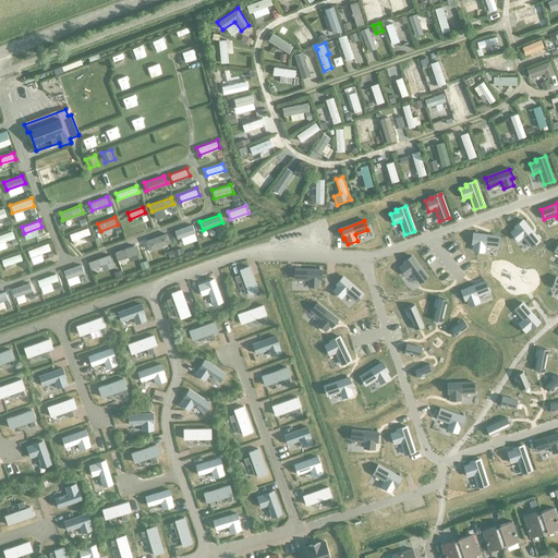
[(516,228),(510,232),(518,241),(523,237),(531,247),(538,241),(522,220),(514,227),(516,228)]
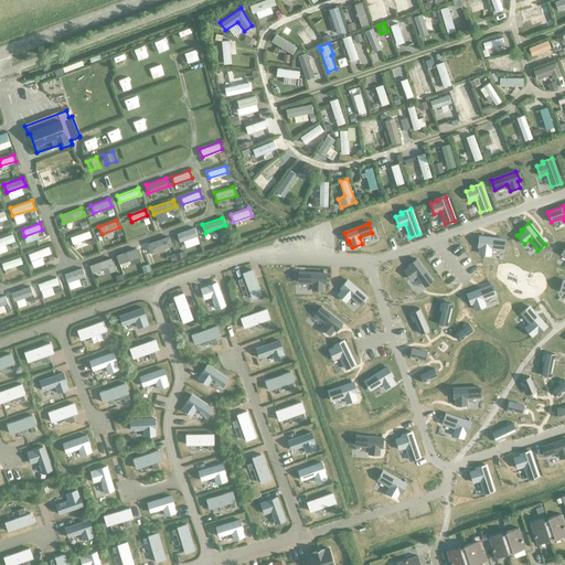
[(194,226),(177,233),(179,241),(198,235),(194,226)]
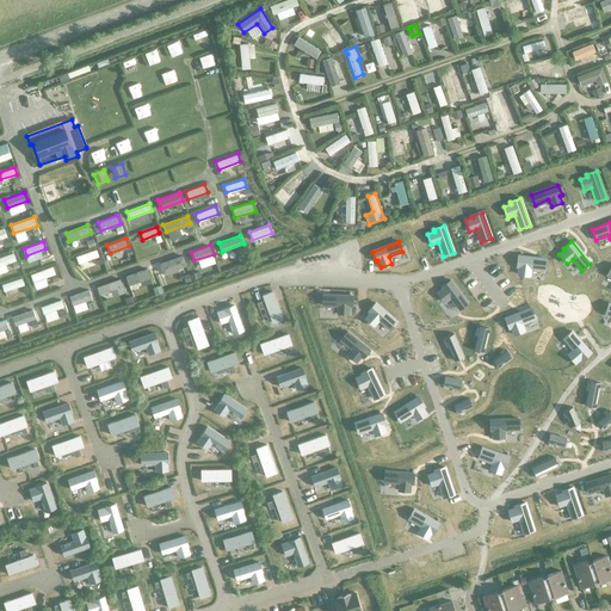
[(98,255),(96,248),(75,255),(78,263),(98,255)]
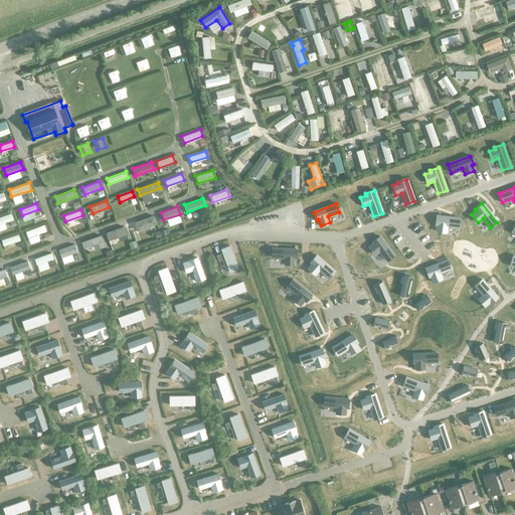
[(0,223),(13,219),(11,212),(0,216),(0,223)]
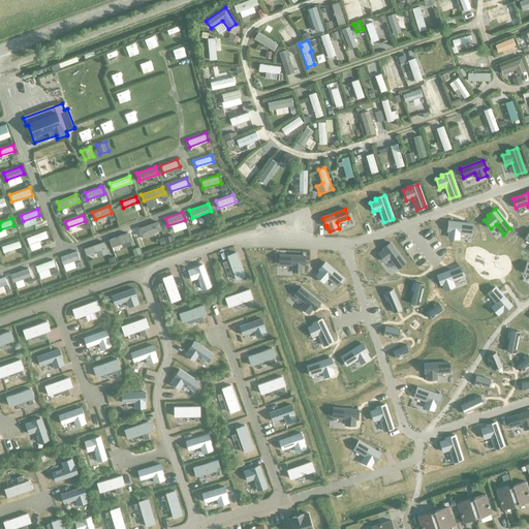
[(158,220),(136,227),(139,236),(161,228),(158,220)]
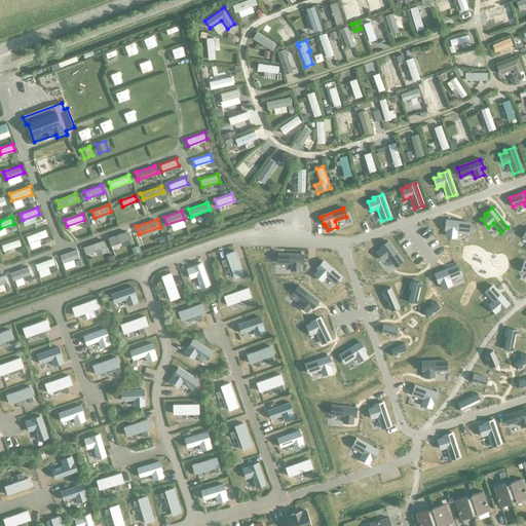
[(446,221),(445,230),(446,230),(446,236),(456,237),(456,231),(470,232),(471,224),(446,221)]
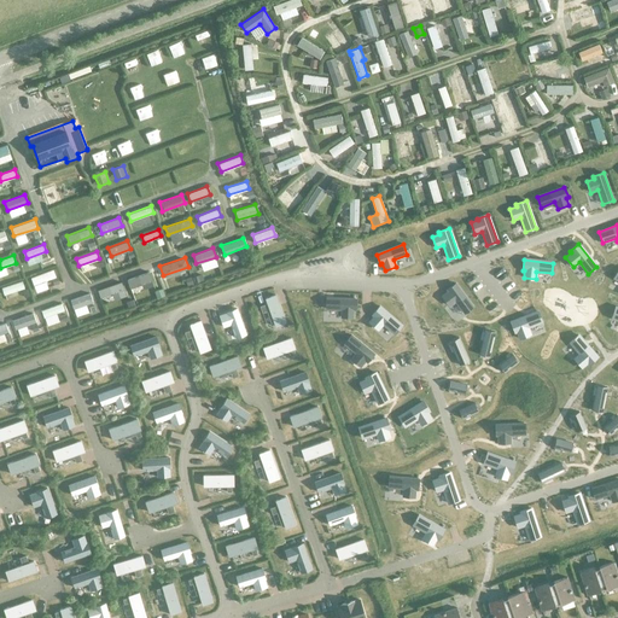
[(56,277),(53,269),(30,277),(34,285),(56,277)]
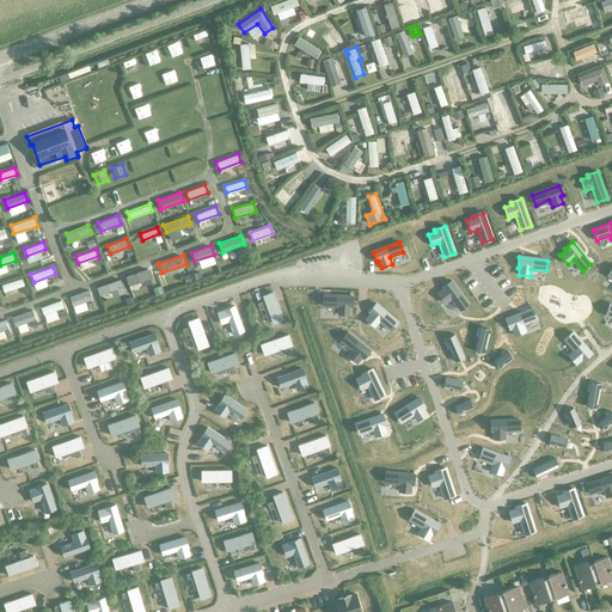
[(148,268),(126,276),(129,285),(151,276),(148,268)]
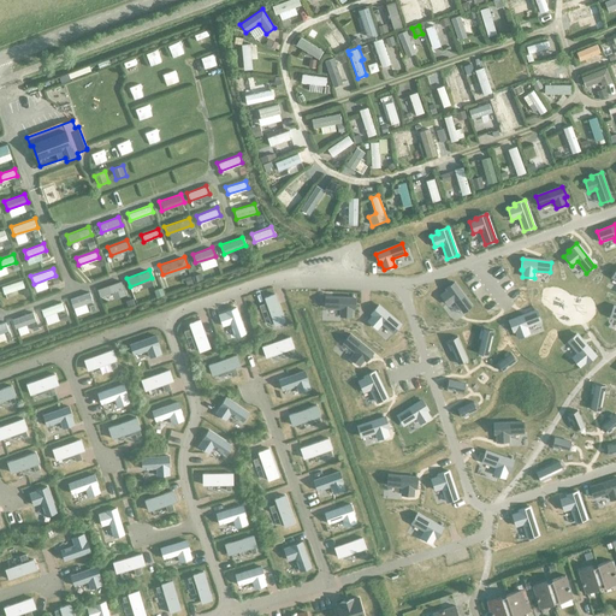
[(24,286),(22,280),(3,286),(4,294),(24,286)]
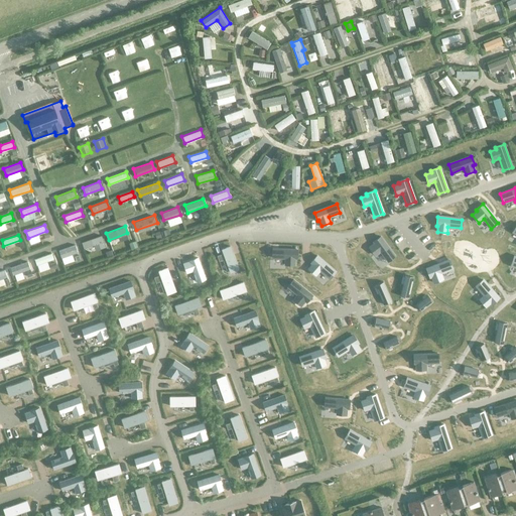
[(101,235),(81,242),(83,249),(103,242),(101,235)]
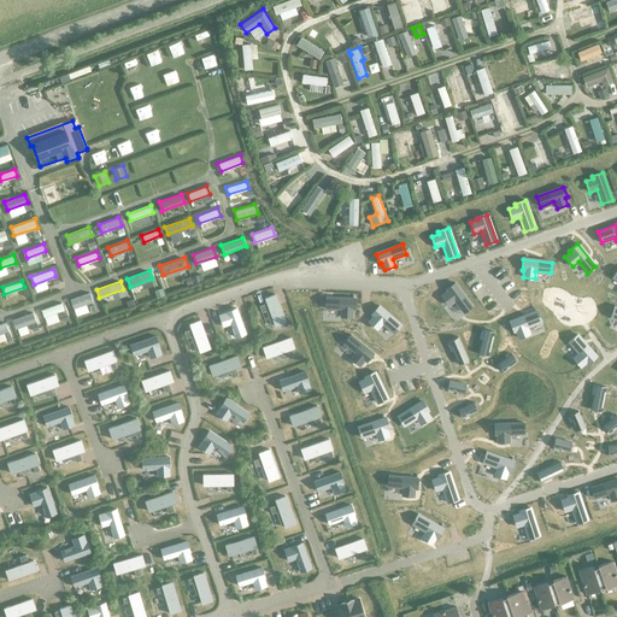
[(447,292),(441,297),(448,306),(454,301),(464,313),(472,306),(454,283),(446,291),(447,292)]
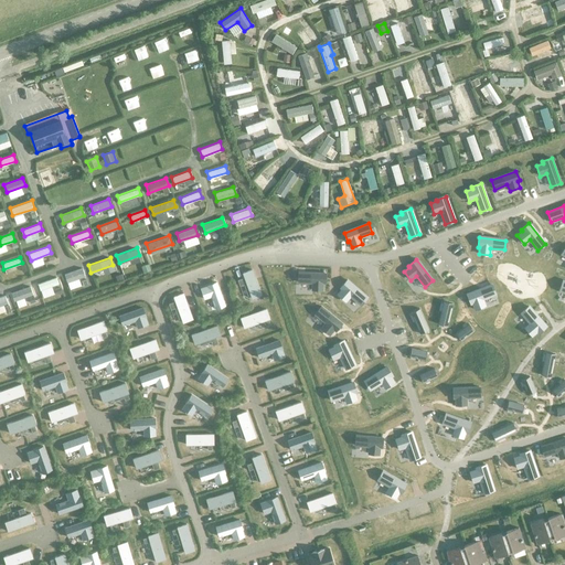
[(82,267),(64,273),(66,281),(84,276),(82,267)]
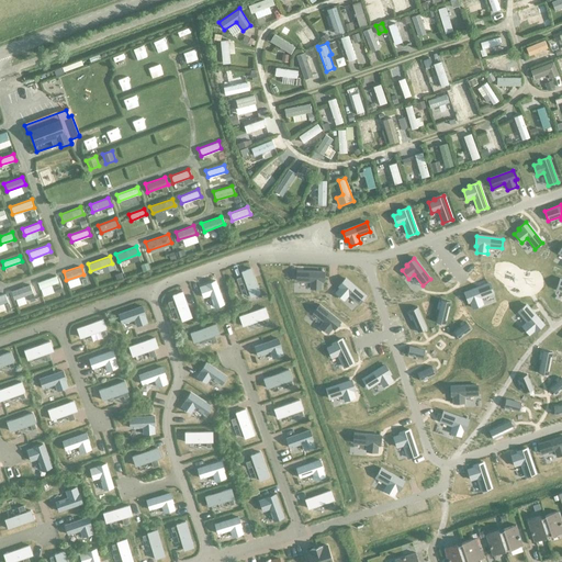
[(259,294),(250,269),(242,272),(250,298),(259,294)]
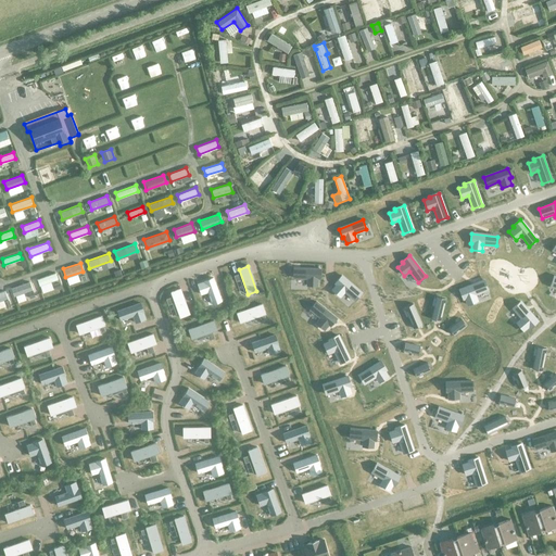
[(293,268),(293,278),(306,279),(306,286),(317,286),(318,279),(319,279),(320,269),(293,268)]
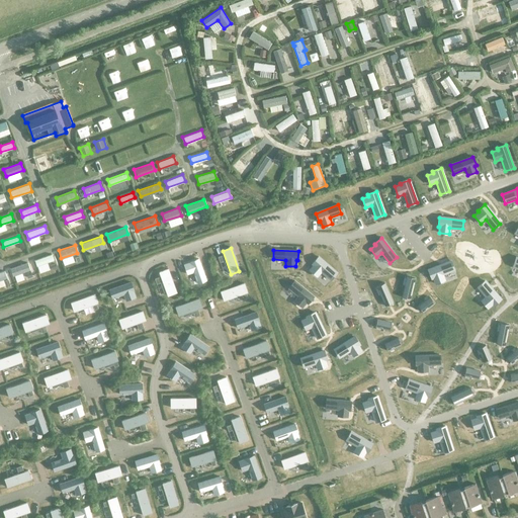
[(52,254),(34,259),(36,265),(54,260),(52,254)]
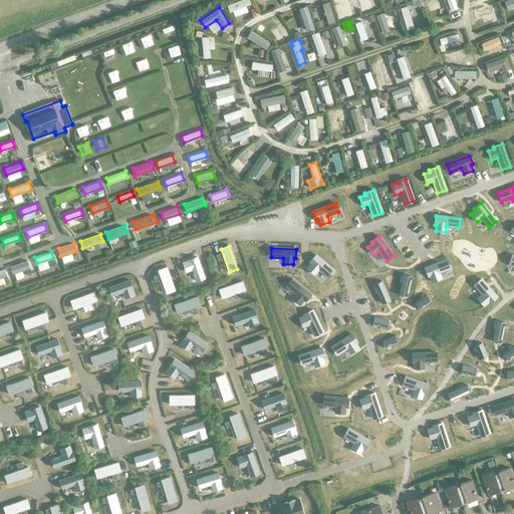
[(311,263),(307,268),(314,275),(318,270),(328,278),(334,271),(315,255),(309,262),(311,263)]
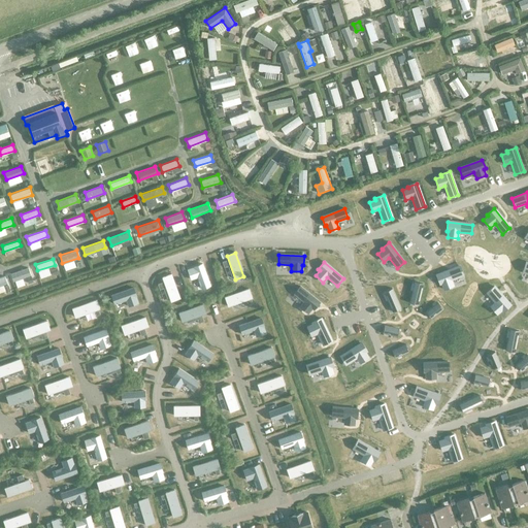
[(210,287),(202,264),(193,267),(194,268),(187,270),(191,279),(197,277),(201,290),(210,287)]
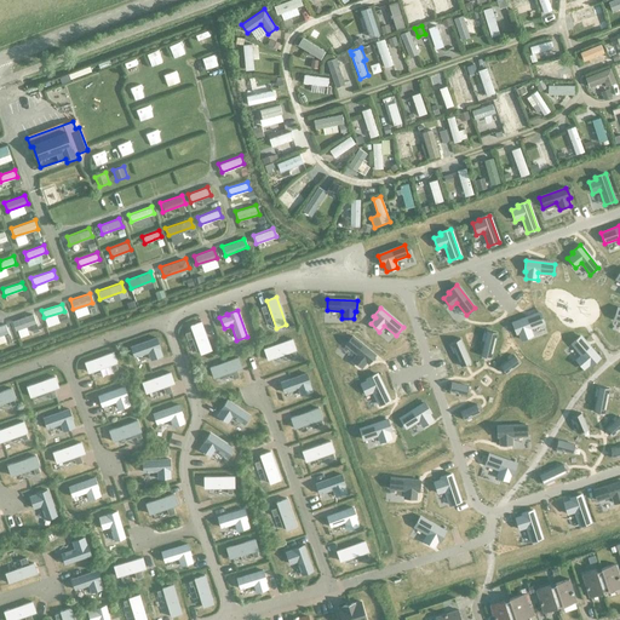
[(539,313),(512,323),(516,333),(518,333),(521,340),(532,336),(529,328),(543,323),(539,313)]
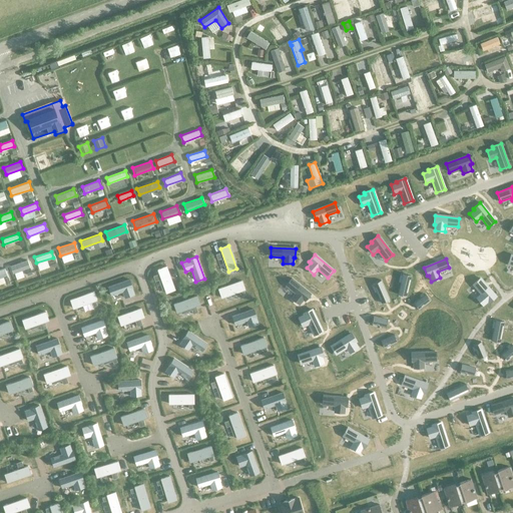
[(27,260),(10,266),(12,273),(29,267),(27,260)]
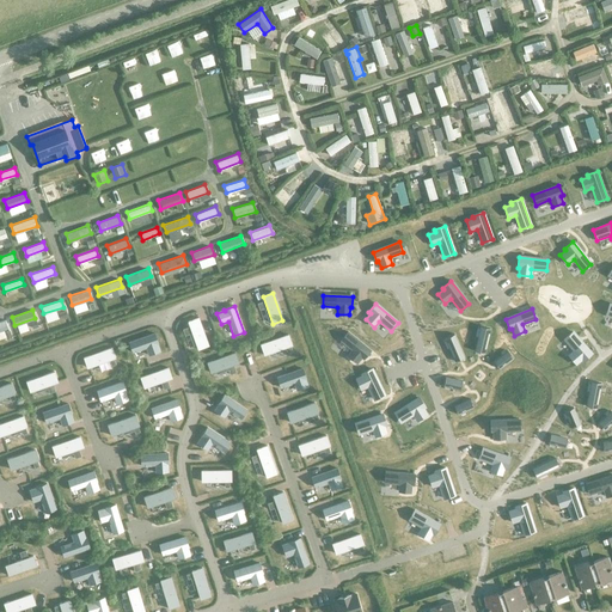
[(208,347),(199,318),(188,323),(197,350),(208,347)]
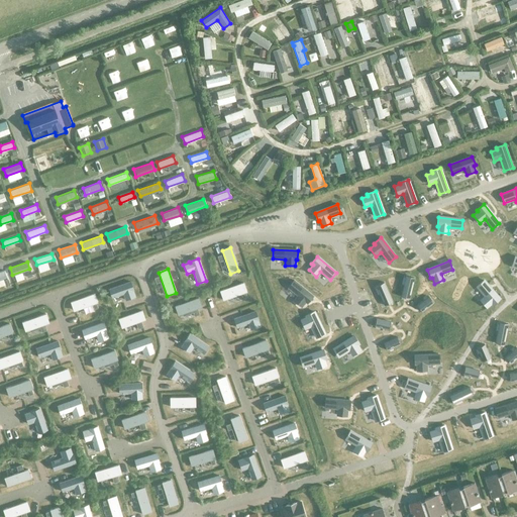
[(406,276),(401,294),(410,296),(414,278),(406,276)]
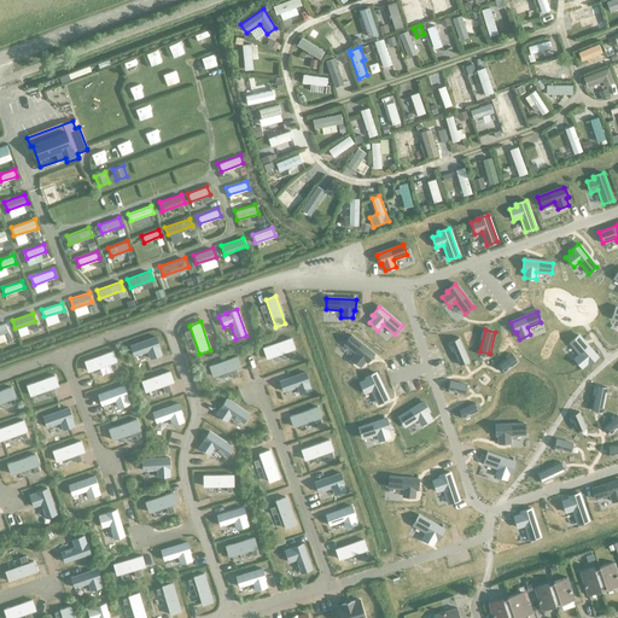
[(351,336),(344,344),(356,354),(351,360),(360,367),(365,361),(367,362),(373,354),(351,336)]
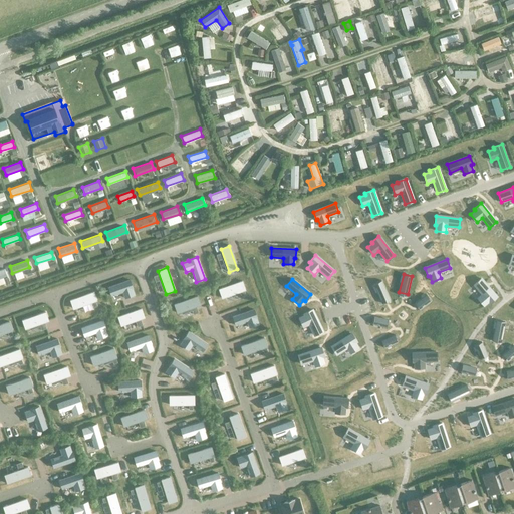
[(481,279),(474,285),(482,294),(477,298),(484,306),(489,302),(490,303),(497,297),(481,279)]
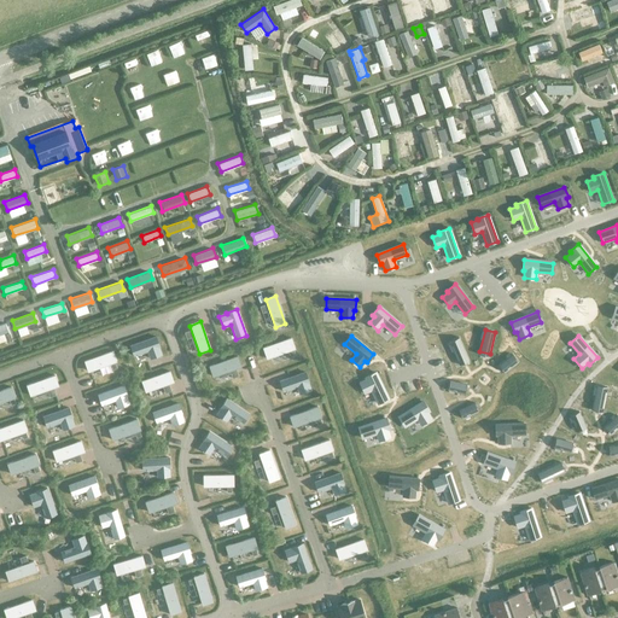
[(159,348),(156,337),(130,347),(134,356),(147,351),(150,360),(162,355),(158,348),(159,348)]
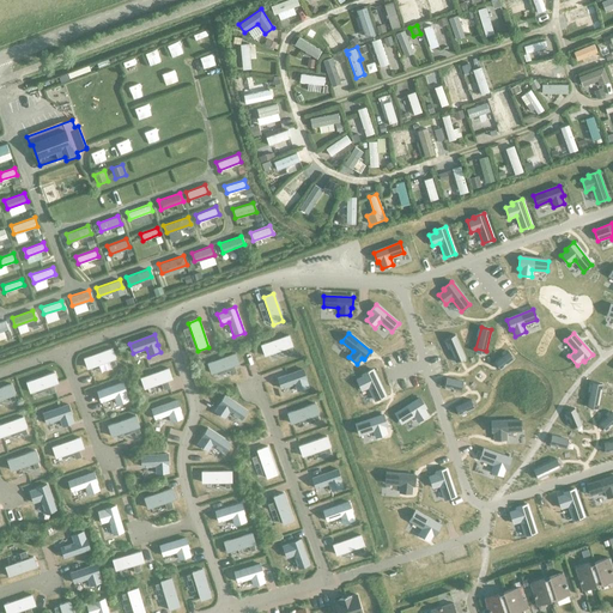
[(455,335),(445,339),(454,359),(463,356),(455,335)]
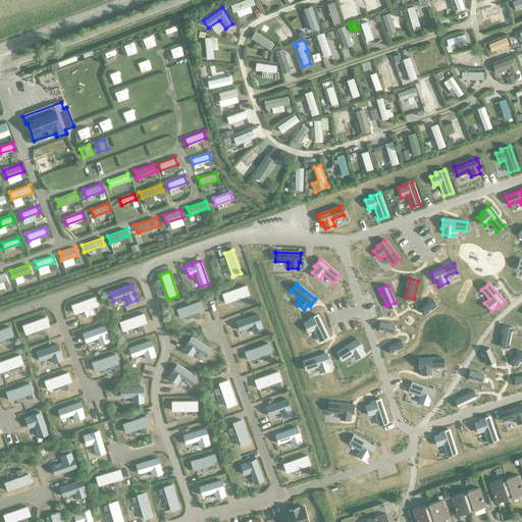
[(225,304),(244,297),(246,302),(249,301),(248,296),(249,295),(246,286),(222,295),(225,304)]
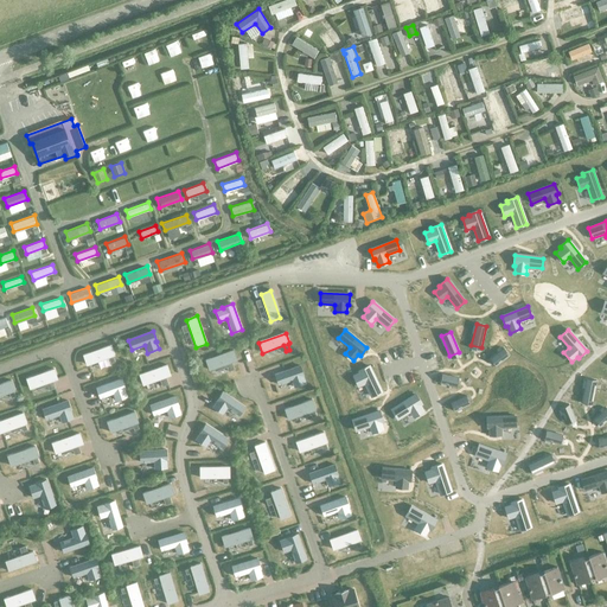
[(114,356),(110,345),(83,356),(87,365),(108,358),(110,363),(114,362),(113,356),(114,356)]
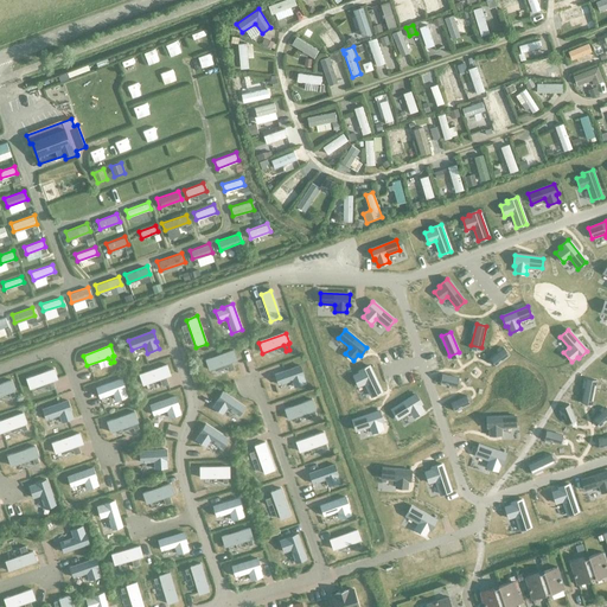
[(503,349),(492,357),(497,365),(509,356),(503,349)]
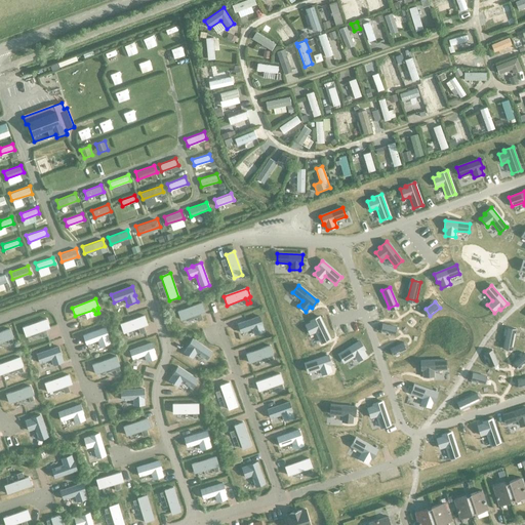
[(204,312),(201,304),(177,312),(180,321),(204,312)]
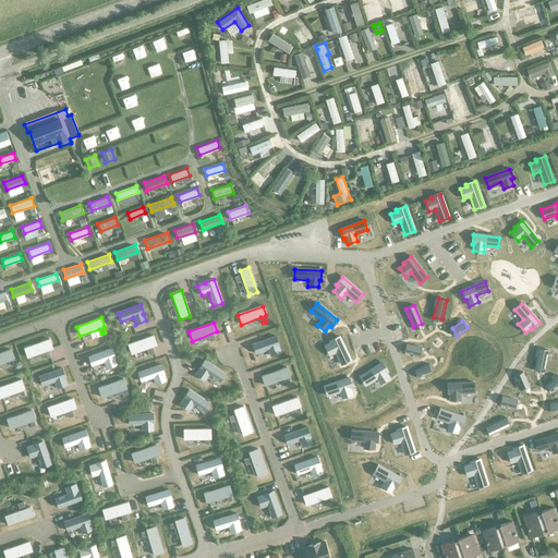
[(156,346),(153,336),(128,344),(131,354),(156,346)]
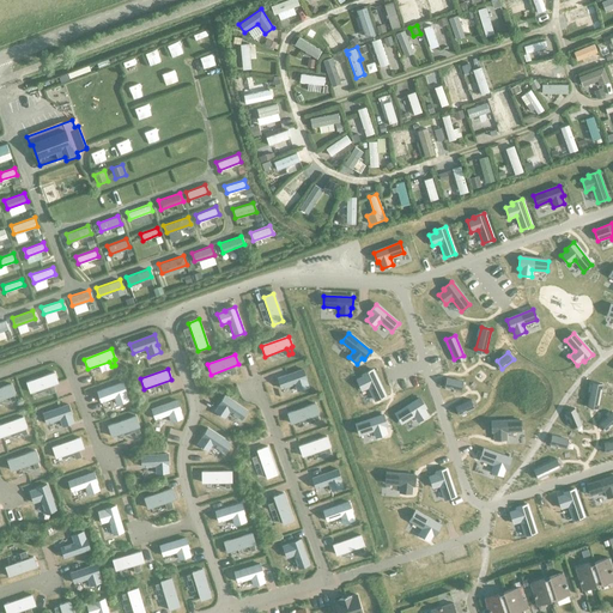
[(363,375),(356,378),(360,389),(368,386),(374,399),(384,394),(371,369),(362,374),(363,375)]
